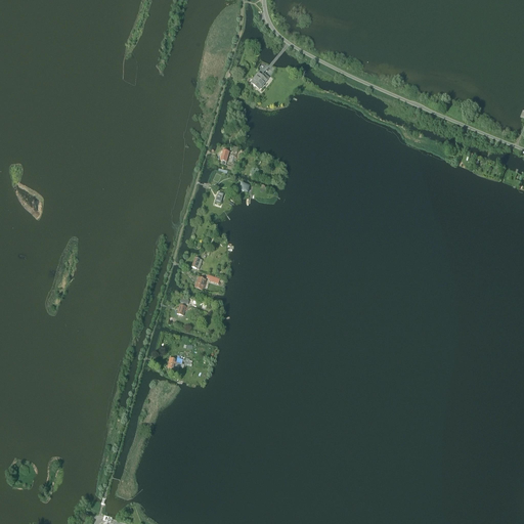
[(269,79),(262,73),(260,76),(258,74),(251,83),(258,89),(260,87),(261,88),(269,79)]
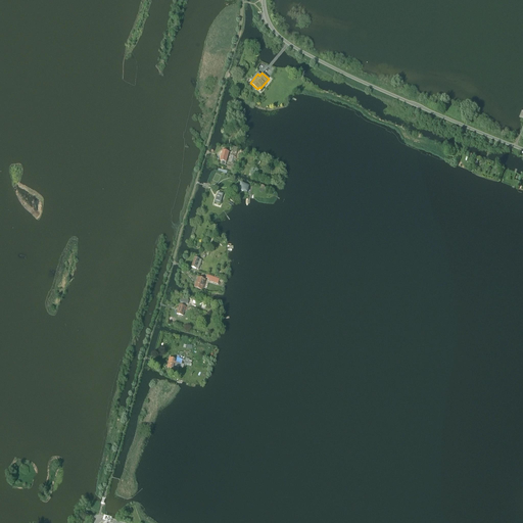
[(225,165),(229,152),(223,150),(220,160),(222,161),(221,164),(225,165)]
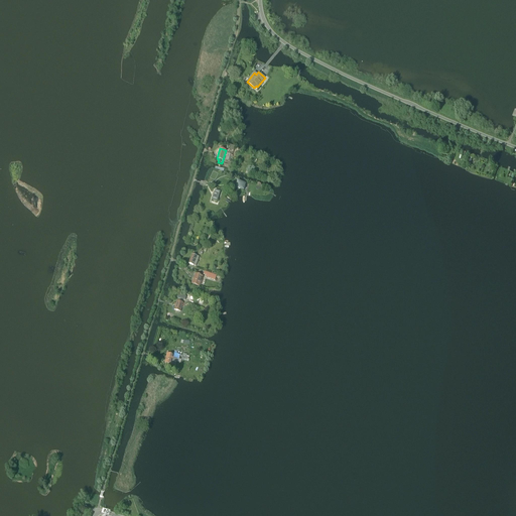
[(243,190),(245,183),(238,181),(236,188),(243,190)]
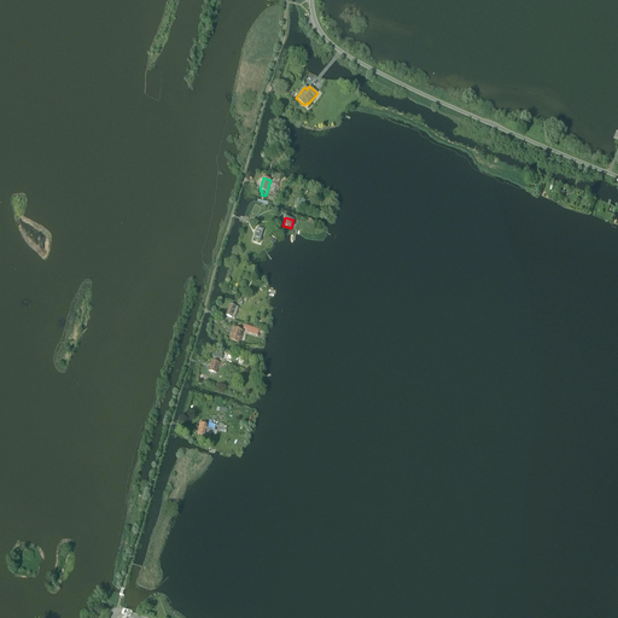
[(260,243),(263,231),(257,228),(254,240),(260,243)]
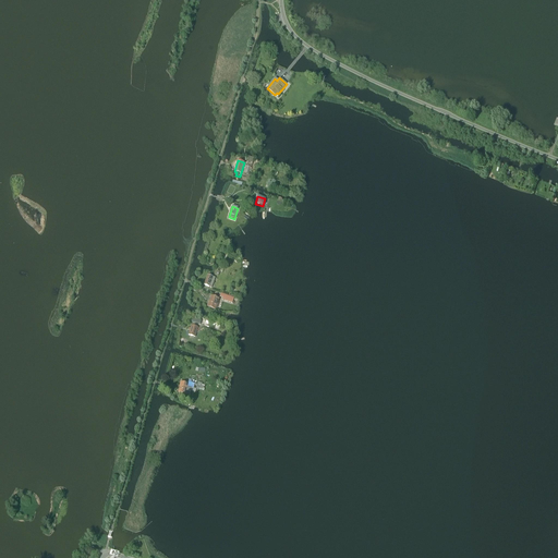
[(234,298),(220,293),(219,296),(222,298),(222,300),(232,303),(234,298)]
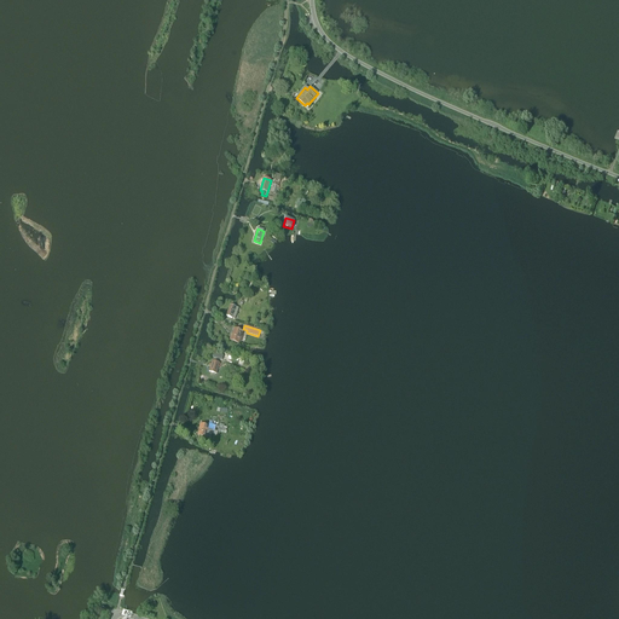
[(238,343),(242,333),(235,329),(230,340),(238,343)]
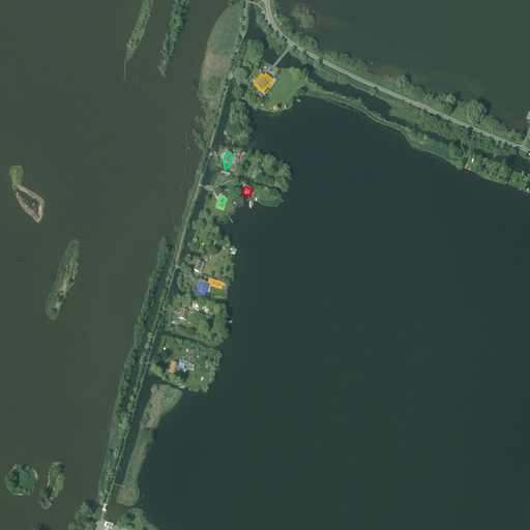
[(179,312),(178,314),(180,314),(179,318),(185,320),(188,311),(181,310),(180,312),(179,312)]
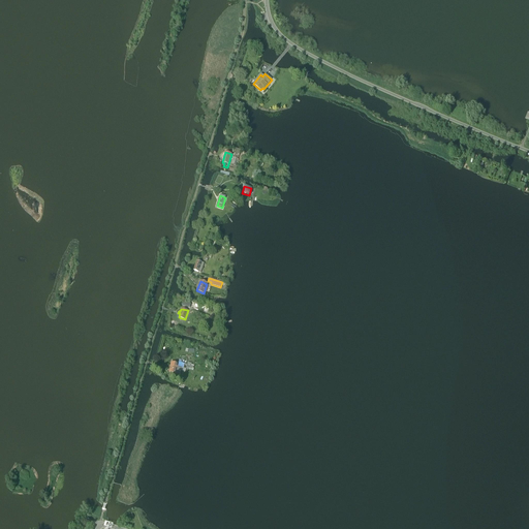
[(183,369),(185,364),(179,362),(178,364),(170,363),(168,372),(176,374),(178,367),(183,369)]
